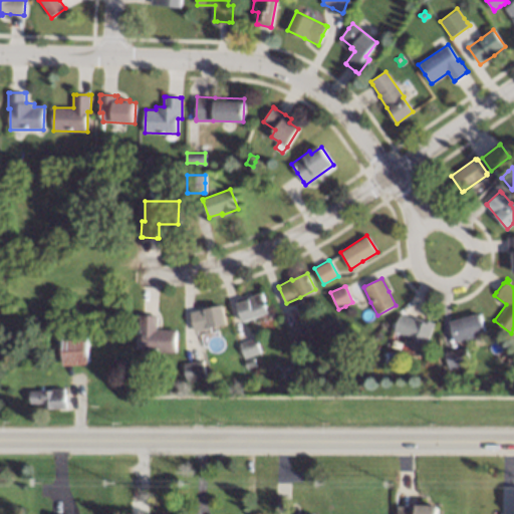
[(268,313),(242,321),(237,303),(248,299),(248,297),(261,293),(268,313)]
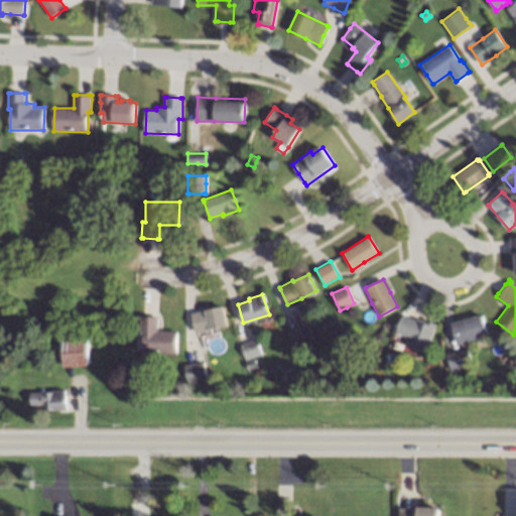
[(226,326),(209,329),(197,332),(195,332),(190,313),(191,312),(222,306),(226,326)]
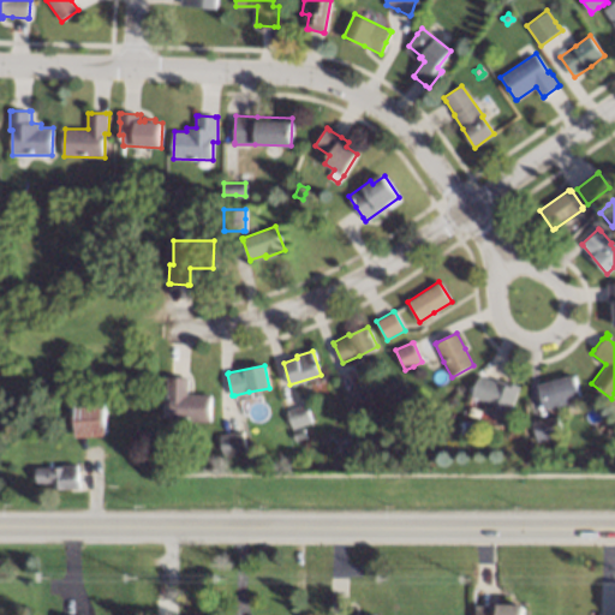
[(493,381),(494,378),(505,382),(505,381),(518,386),(503,421),(481,411),(484,402),(470,396),(478,376),(478,375),(493,381)]
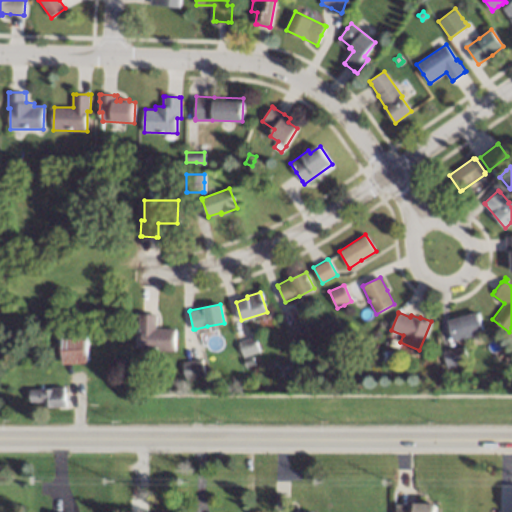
[(482,333),(466,337),(455,340),(452,341),(446,320),(447,320),(477,312),(482,333)]
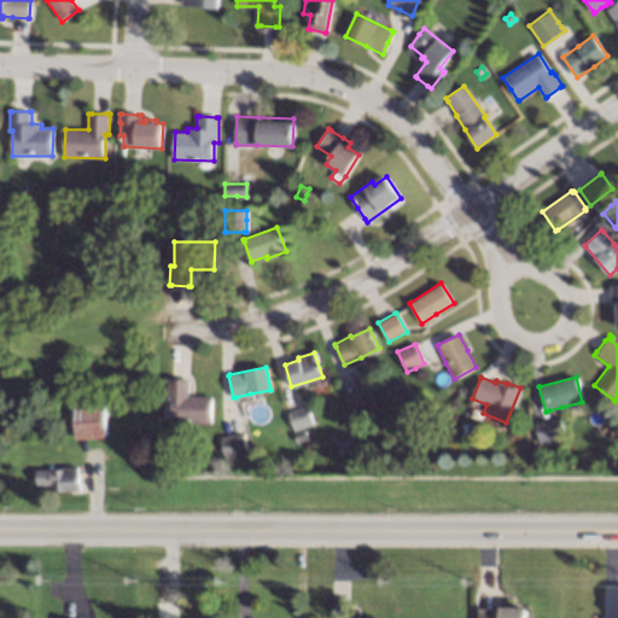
[(187,396),(210,396),(210,424),(169,423),(169,398),(167,398),(167,379),(169,379),(186,379),(187,379),(187,396)]
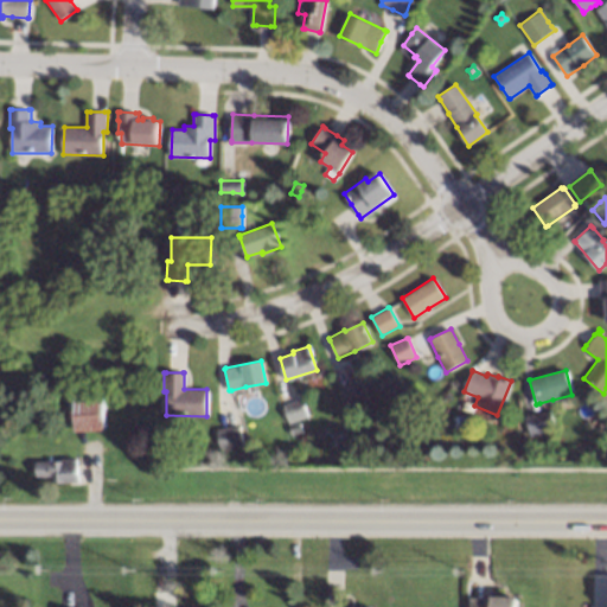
[(369,400),(356,404),(346,409),(338,388),(339,388),(358,379),(360,379),(369,400)]
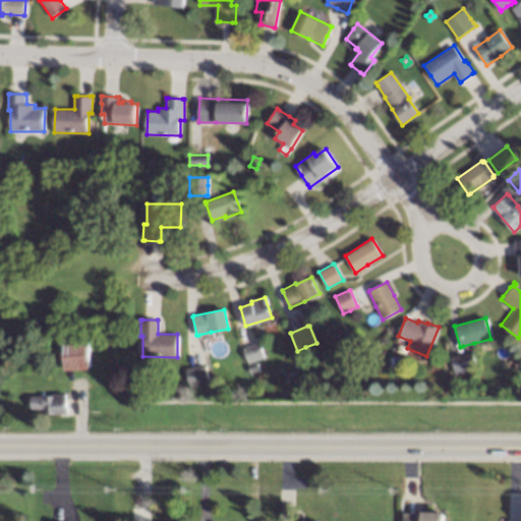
[(89,368),(84,369),(77,369),(65,370),(63,370),(61,344),(88,343),(89,368)]
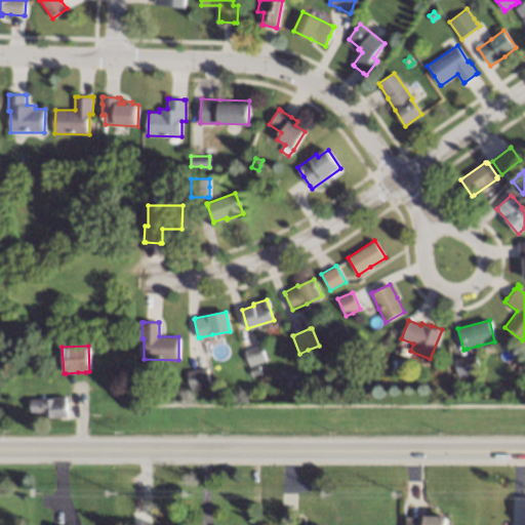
[(266,360),(256,363),(249,366),(244,351),(259,346),(260,346),(266,360)]
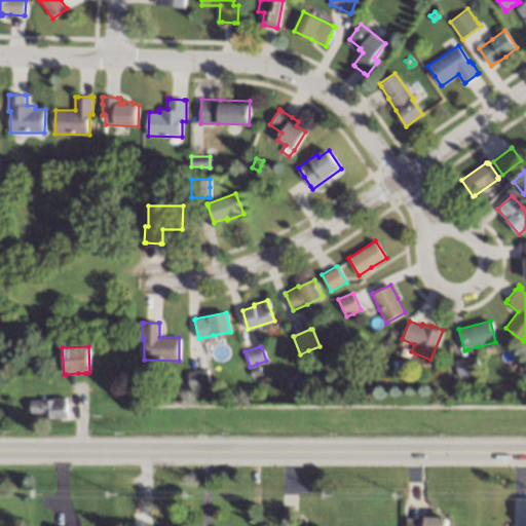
[(478,372),(466,374),(457,377),(453,361),(468,357),(474,354),(478,372)]
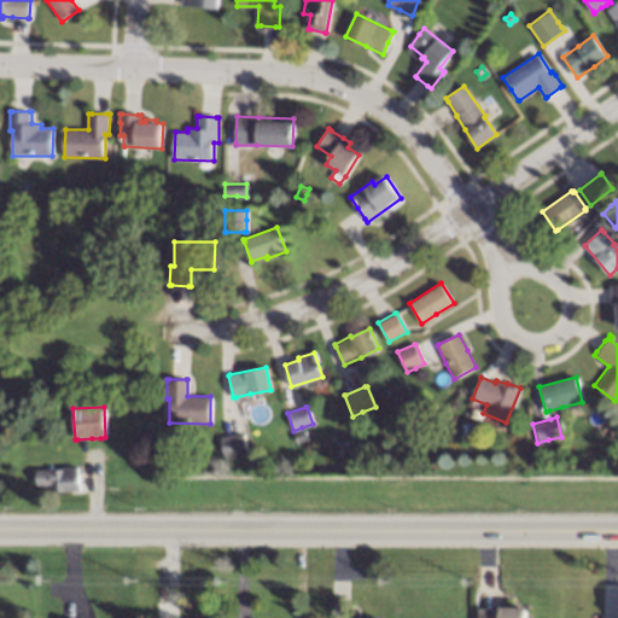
[(389,432),(392,438),(382,443),(377,431),(388,427),(389,432)]
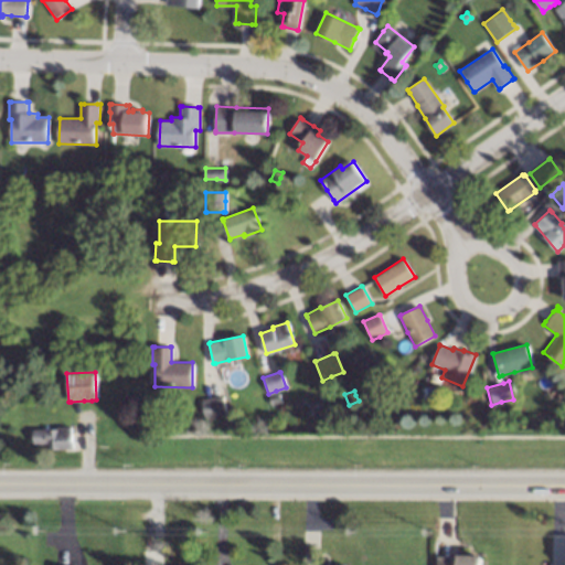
[(281,403),(270,406),(267,396),(278,393),(281,403)]
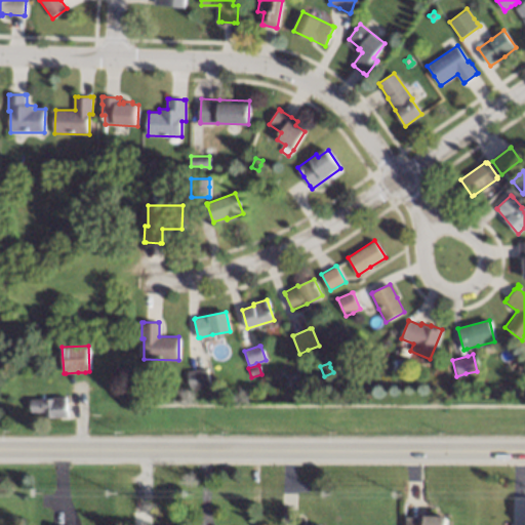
[(209,385),(209,387),(199,388),(190,390),(189,386),(187,371),(188,371),(205,367),(206,367),(209,385)]
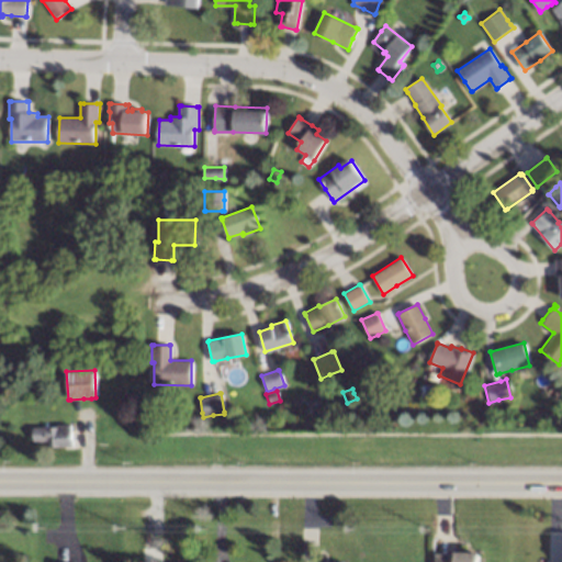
[(71,446),(46,446),(46,441),(33,441),(33,427),(56,427),(56,425),(70,425),(71,446)]
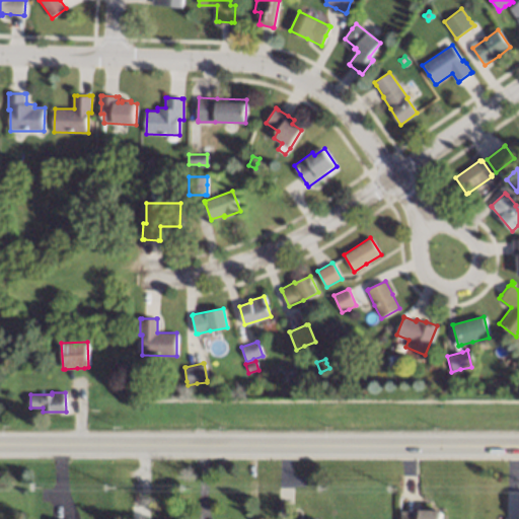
[(401,518),(441,518),(442,510),(401,510),(401,518)]
